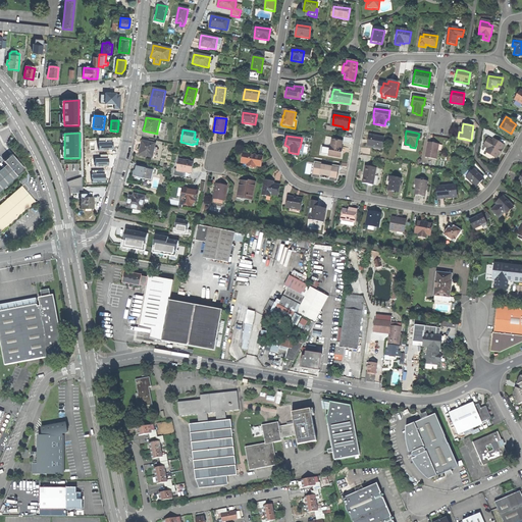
[(373,146),(382,147),(383,138),(369,136),(368,141),(367,147),(373,148),(373,146)]
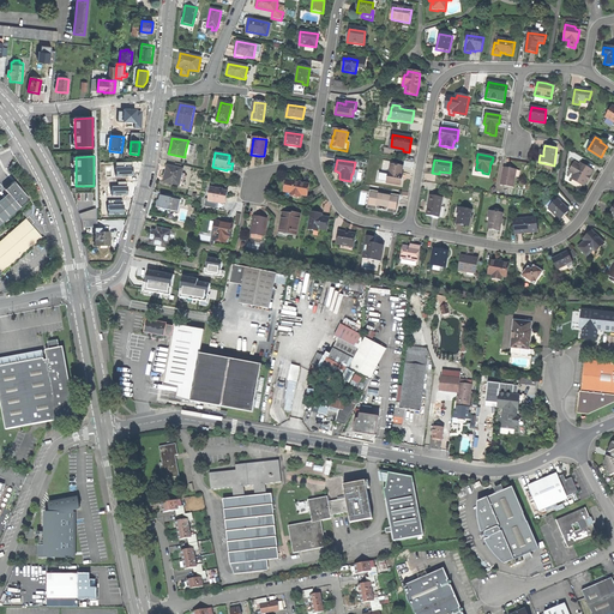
[(594,170),(581,162),(579,164),(575,162),(569,172),(575,174),(572,179),(584,186),(588,179),(594,170)]
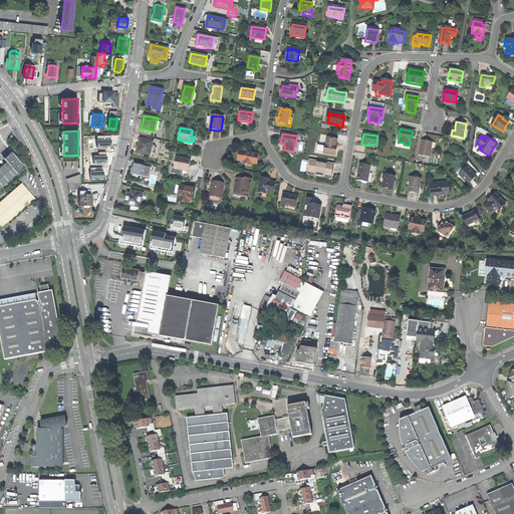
[(337,140),(327,138),(326,145),(325,144),(323,153),(336,156),(337,149),(335,149),(336,148),(336,146),(337,140)]
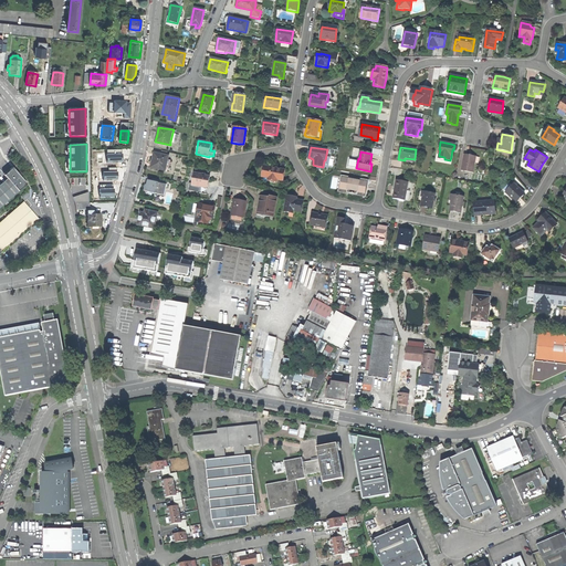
[(165,170),(166,167),(168,160),(168,156),(167,156),(161,155),(154,153),(153,161),(150,167),(165,170)]
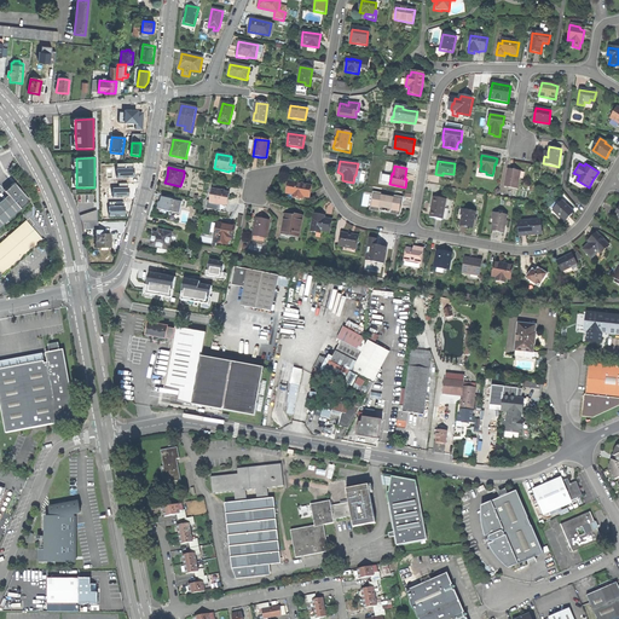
[(515,171),(508,169),(505,187),(518,190),(521,172),(515,171)]
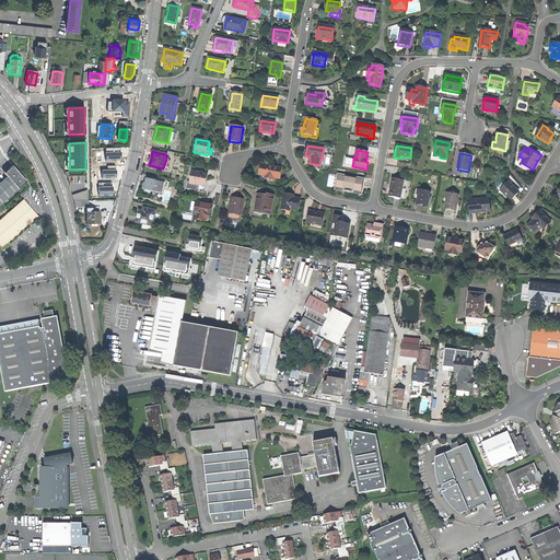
[(276,178),(280,179),(282,168),(271,166),(264,165),(261,176),(266,176),(266,178),(275,181),(276,178)]
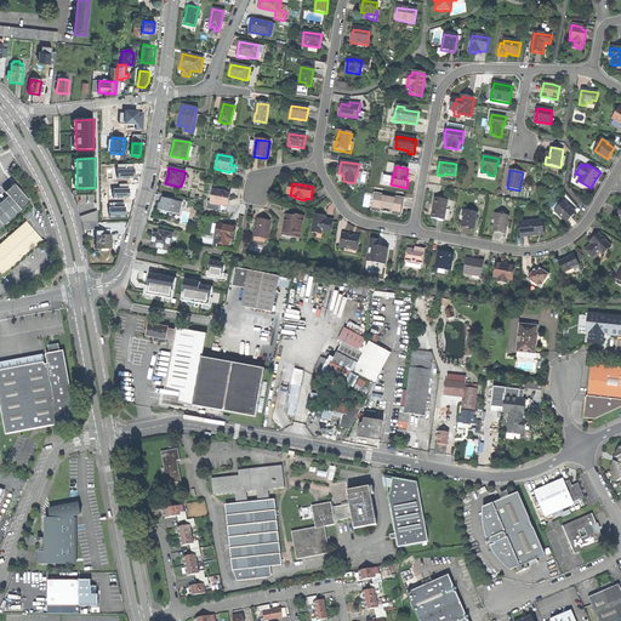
[(21,193),(13,186),(5,193),(9,197),(0,204),(0,228),(29,203),(21,193)]
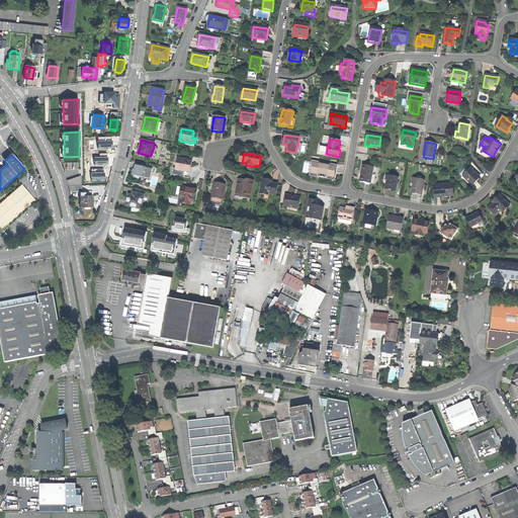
[(184,170),(190,171),(191,164),(192,162),(188,161),(178,159),(176,168),(176,169),(184,170)]
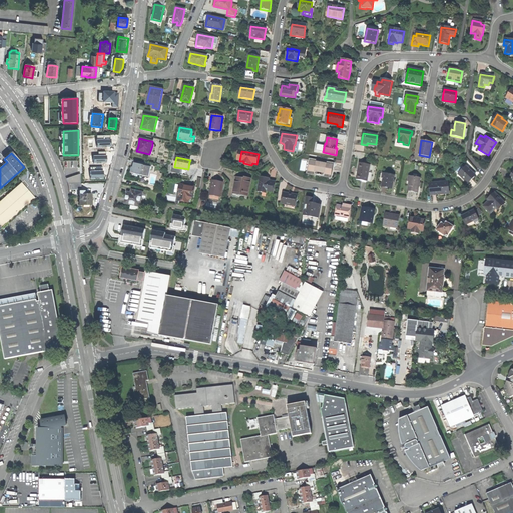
[(325,175),(331,176),(333,164),(311,160),(308,172),(315,173),(315,175),(320,176),(324,177),(325,175)]
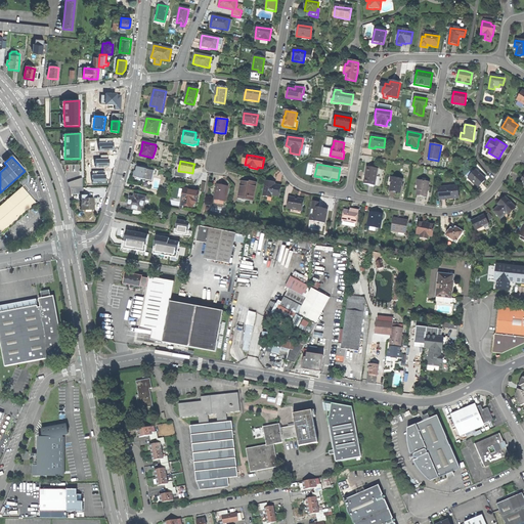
[(154,171),(137,167),(135,174),(134,178),(151,182),(154,171)]
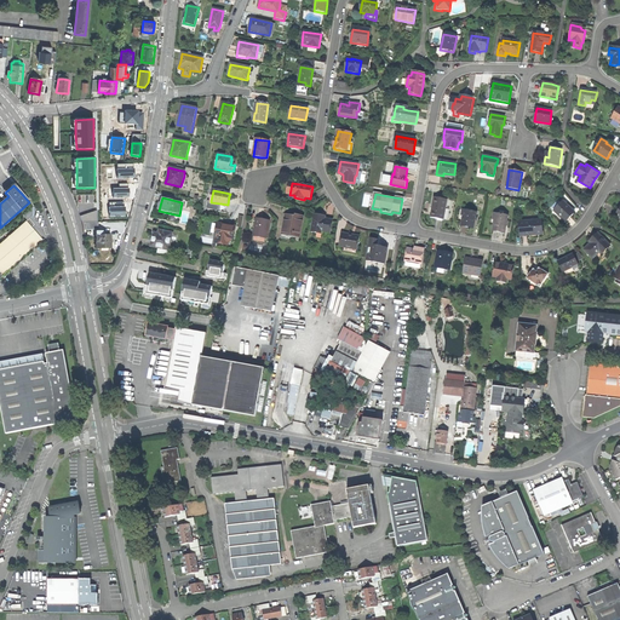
[(447,200),(435,197),(434,205),(431,217),(443,219),(447,200)]
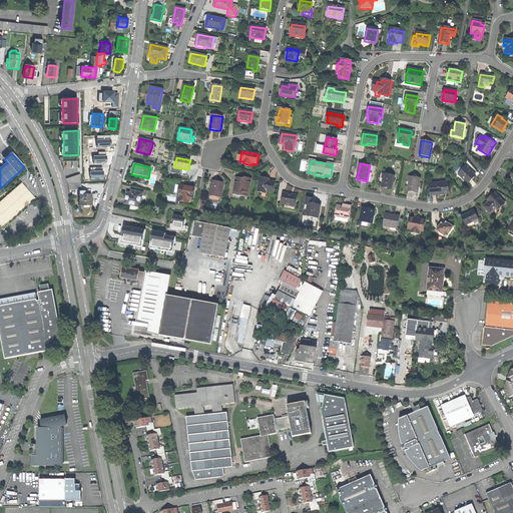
[(475,175),(466,166),(459,174),(468,183),(472,178),(475,175)]
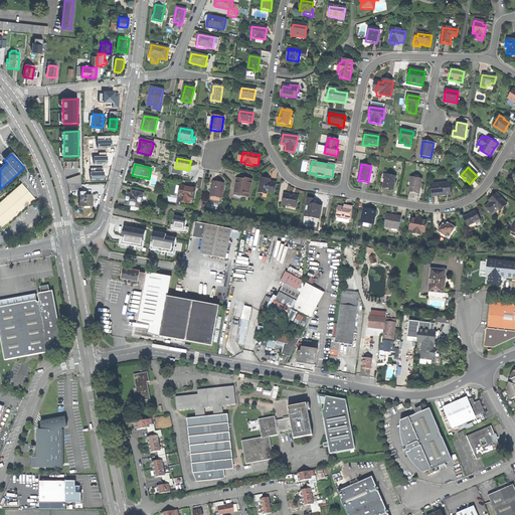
[(80,175),(66,179),(68,185),(80,184),(80,175)]
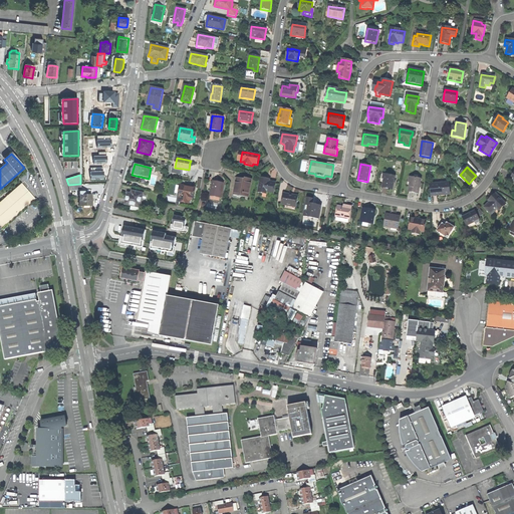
[(396,176),(386,175),(386,179),(383,179),(382,188),(388,189),(393,190),(396,176)]
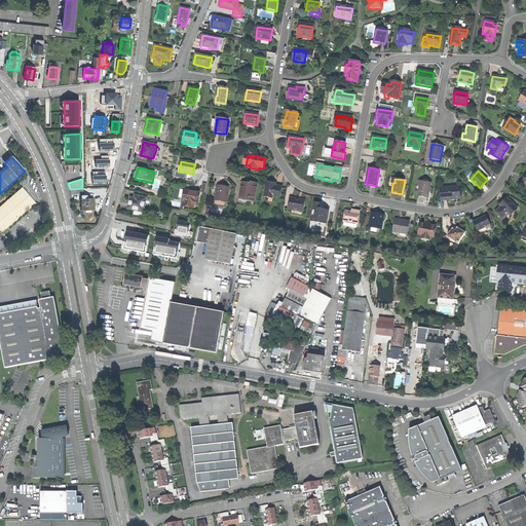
[(276,186),(273,185),(273,183),(267,182),(264,197),(269,197),(269,196),(274,196),(279,197),(282,187),(278,186),(276,186)]
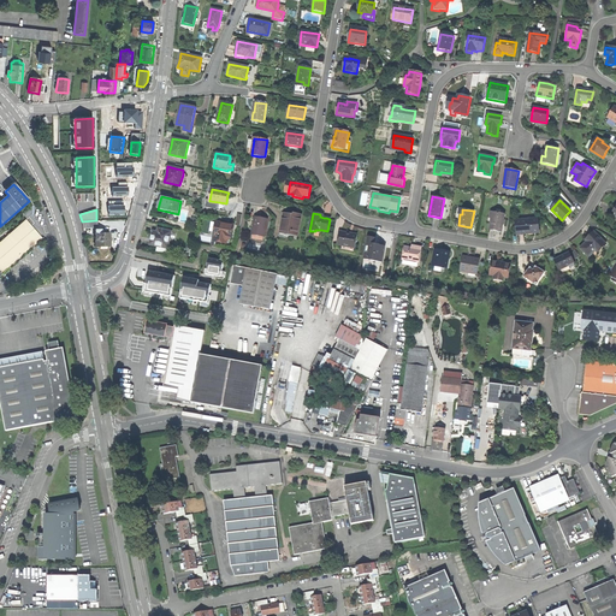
[(504,214),(495,213),(493,218),(492,218),(490,230),(495,230),(502,231),(504,214)]
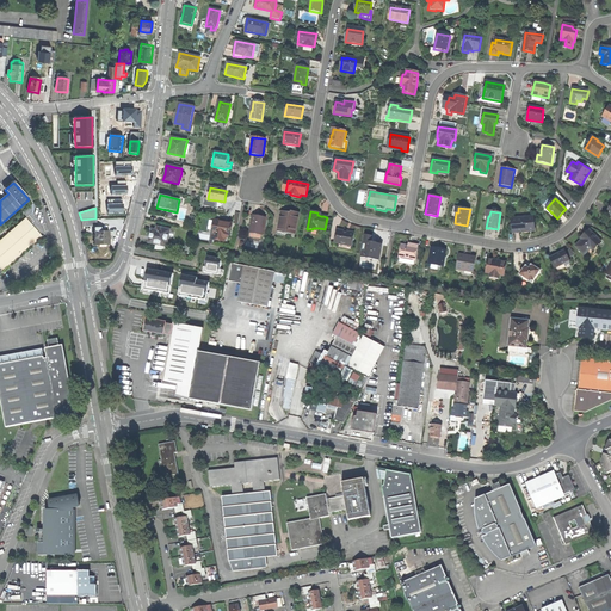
[(296,230),(300,214),(291,213),(291,214),(285,213),(282,213),(278,232),(291,234),(291,230),(296,230)]
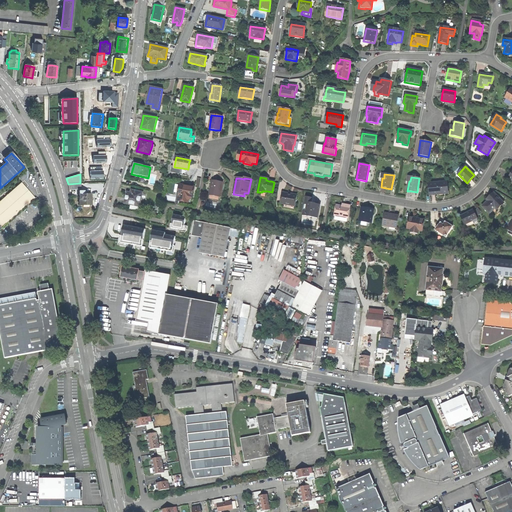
[(217,182),(212,181),(209,196),(210,196),(219,197),(220,197),(222,182),(217,182)]
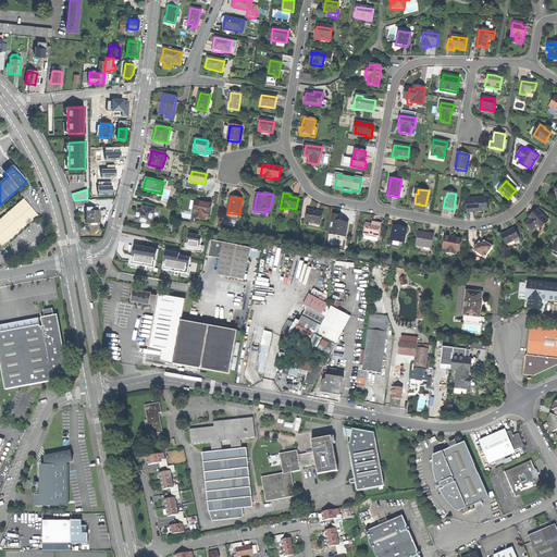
[(487,210),(486,197),(467,199),(468,212),(480,211),(487,210)]
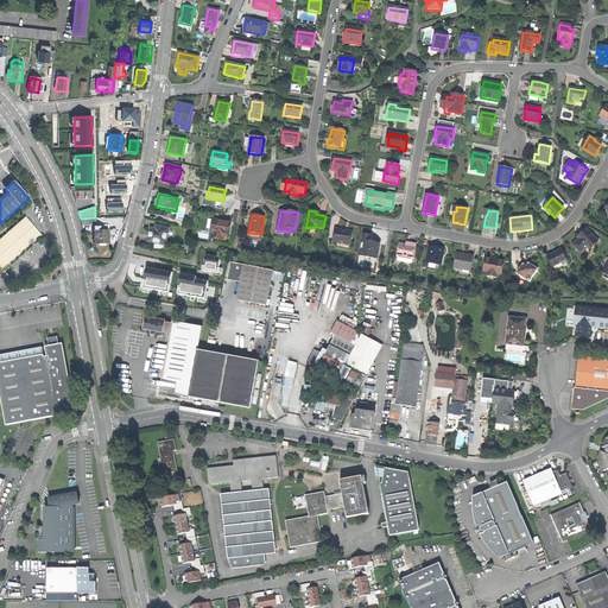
[(35,228),(26,219),(0,240),(0,273),(1,272),(1,271),(42,236),(35,228)]
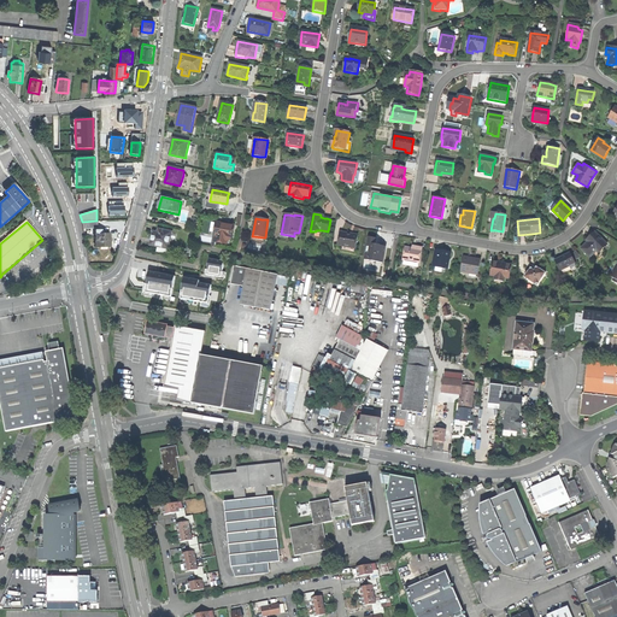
[(234,227),(229,225),(229,223),(227,223),(223,222),(223,224),(217,223),(215,236),(217,236),(216,242),(227,244),(228,238),(231,239),(234,227)]
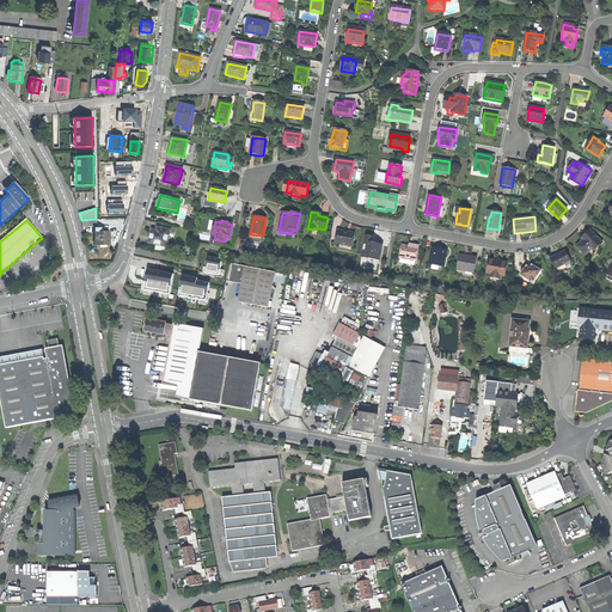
[(166,248),(170,231),(157,227),(155,231),(152,230),(151,236),(148,243),(166,248)]
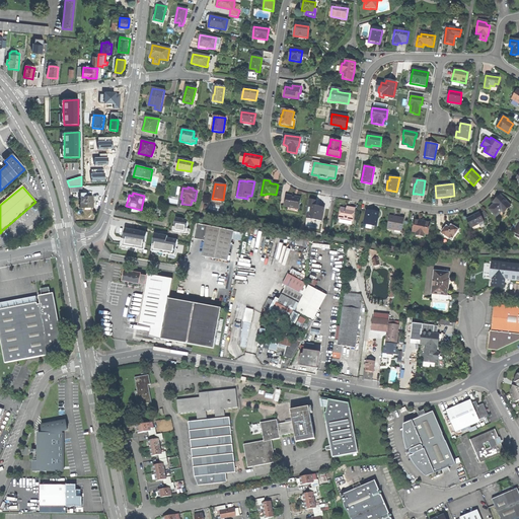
[(511,205),(501,195),(497,199),(498,201),(496,202),(495,204),(489,209),(496,217),(502,211),(505,208),(506,209),(511,205)]
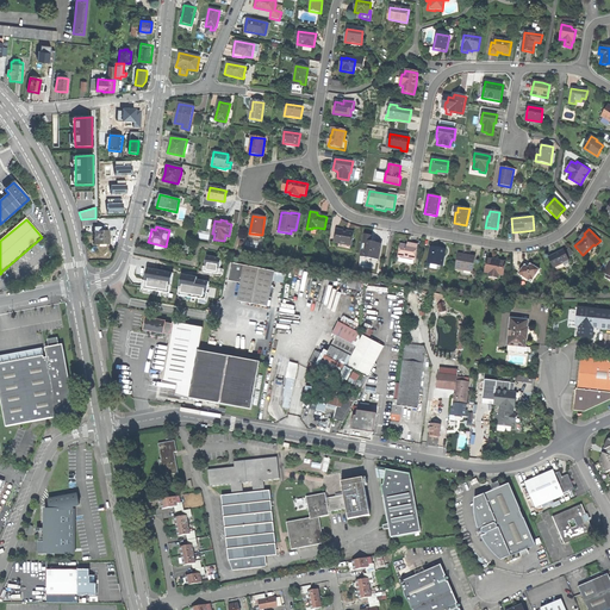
[(100,231),(94,231),(94,244),(109,244),(109,235),(109,230),(100,231)]
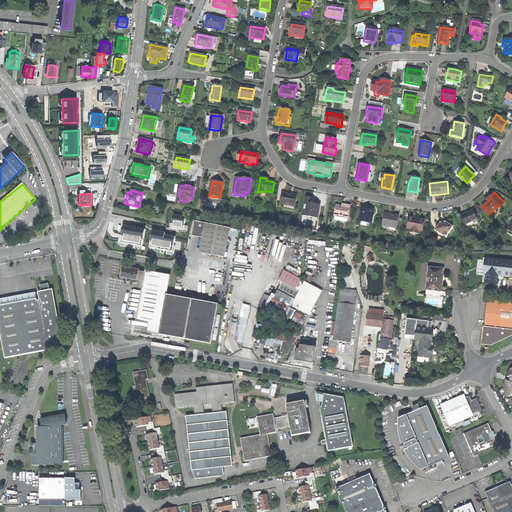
[(291,203),(296,204),(297,195),(289,194),(282,193),(281,204),(291,205),(291,203)]
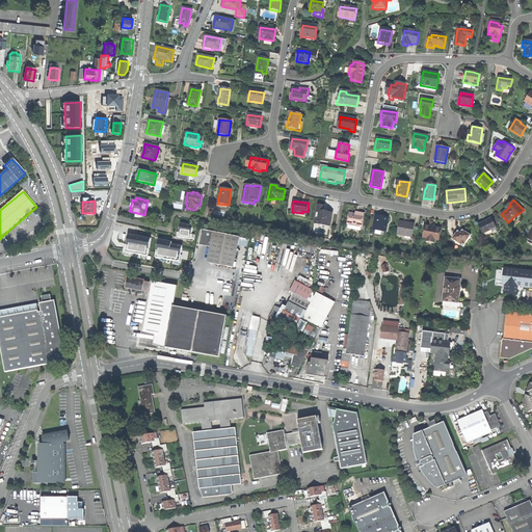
[(326,212),(323,211),(324,206),(318,205),(315,222),(323,223),(323,225),(330,227),(333,213),(326,212)]
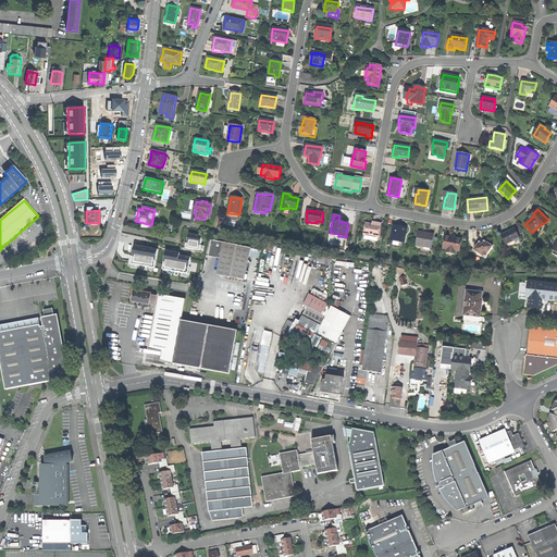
[(381,226),(380,226),(381,224),(378,223),(375,223),(374,225),(373,225),(367,223),(364,234),(379,237),(381,226)]
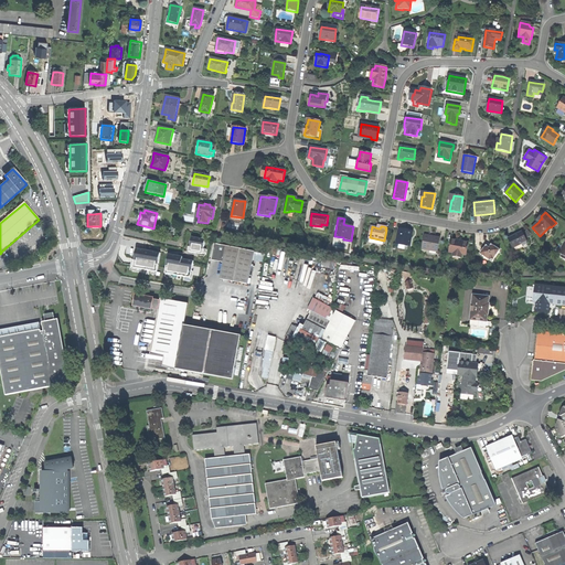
[(406,230),(400,228),(396,244),(411,247),(413,231),(406,230)]
